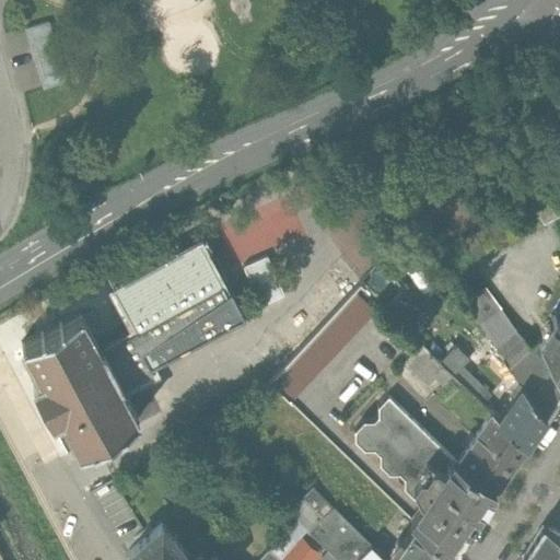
[(49,22),(25,30),(43,90),(67,82),(49,22)]
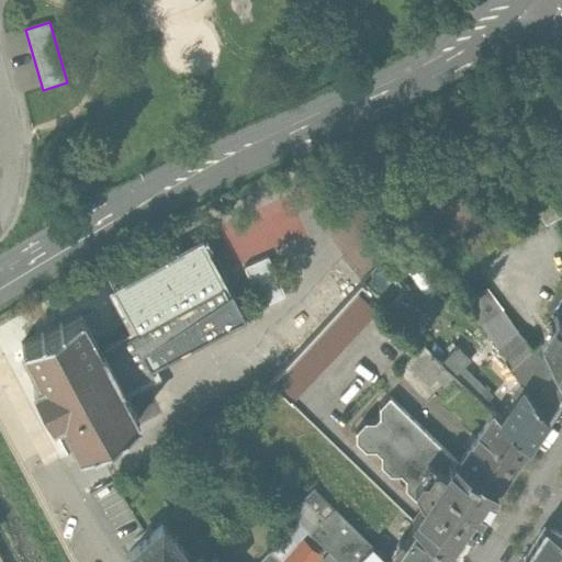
[(80,312),(20,344),(40,380),(31,383),(53,423),(60,418),(79,453),(139,420),(125,394),(152,380),(148,372),(243,318),(231,294),(226,298),(197,247),(110,293),(132,334),(103,349),(102,346),(99,347),(80,312)]
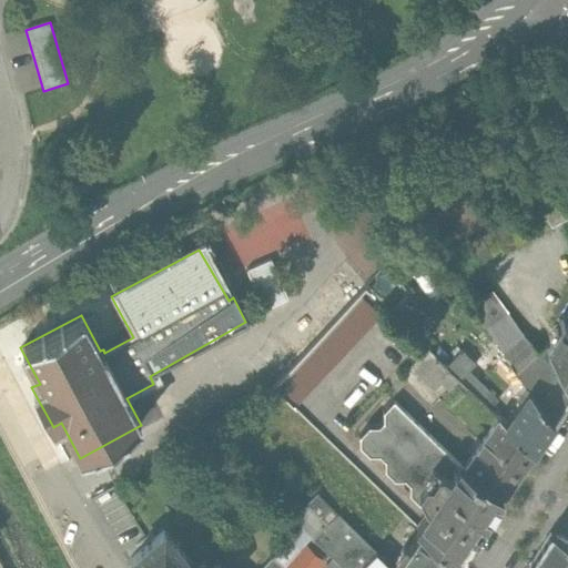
[(492,292),(470,306),(504,354),(511,362),(509,363),(516,373),(537,351),(523,335),(508,313),(507,314),(492,292)]
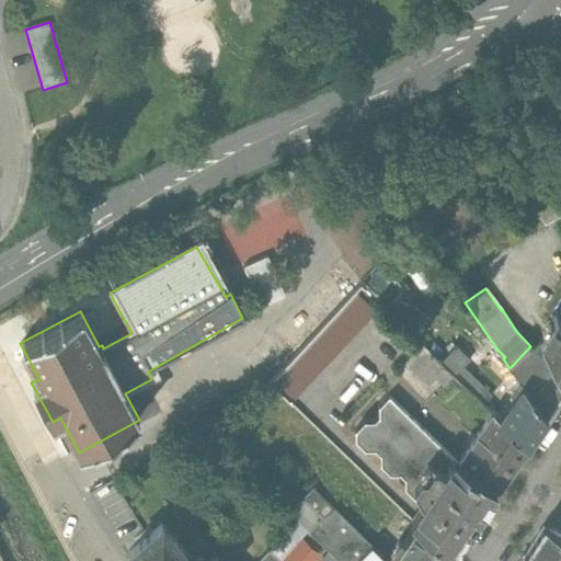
[(378,315),(354,290),(270,382),(290,403),(378,315)]
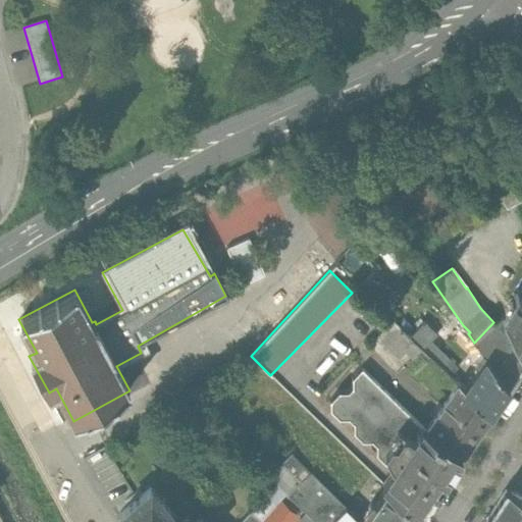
[(69,289),(73,286),(76,286),(79,291),(88,286),(80,271),(64,279),(69,289)]
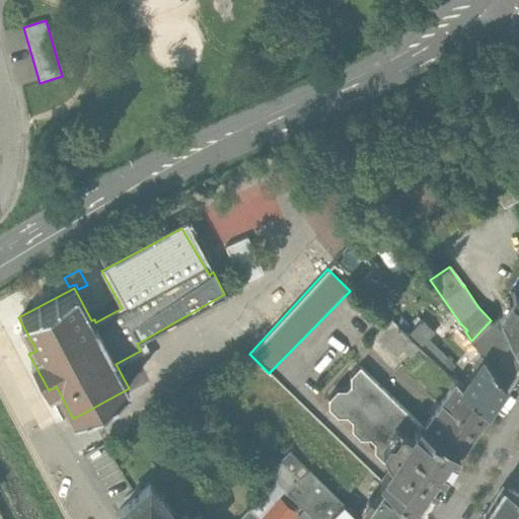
[(518,352),(518,294),(514,291),(499,313),(500,315),(518,352)]
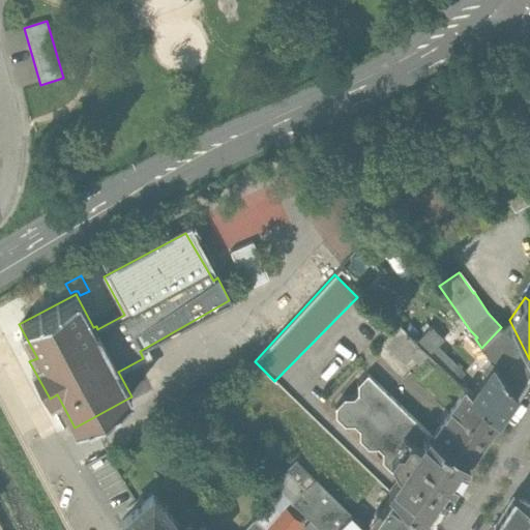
[(493,363),(492,364),(516,395),(529,375),(529,359),(510,322),(501,327),(481,348),(493,363)]
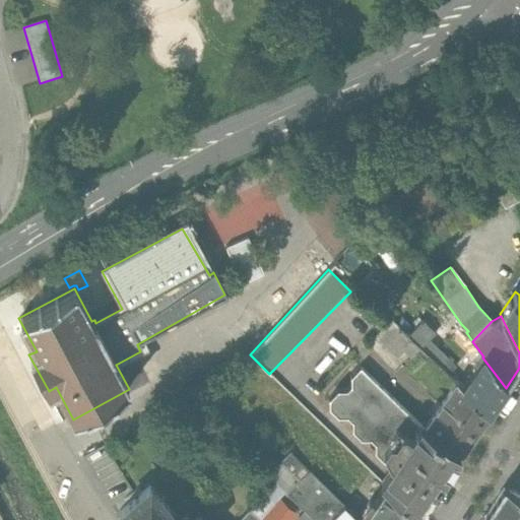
[(391,319),(374,336),(396,358),(403,350),(410,358),(420,347),(407,335),(391,319)]
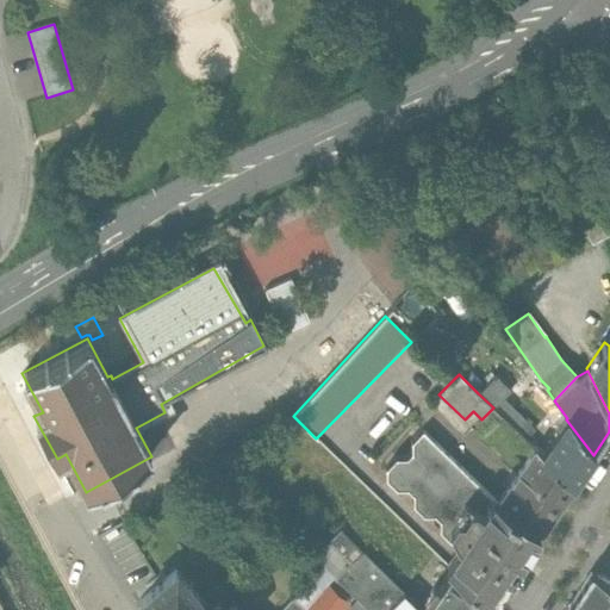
[(500,400),(502,402),(511,392),(495,375),(478,393),(493,408),(500,400)]
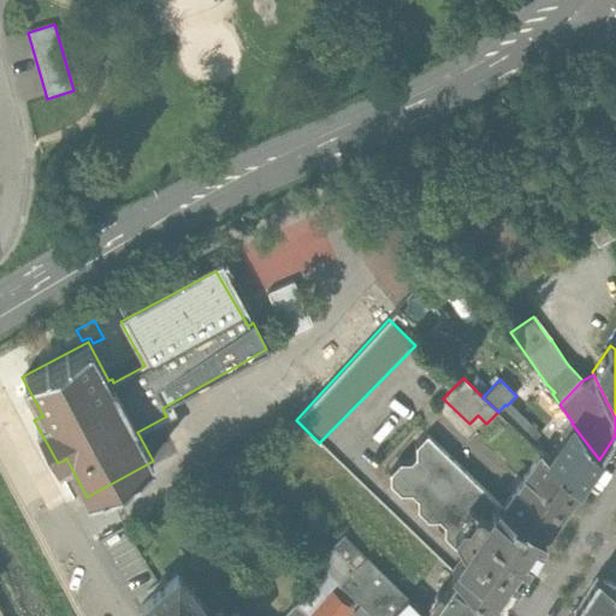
[(566,433),(548,460),(580,490),(599,460),(572,424),(568,418),(561,428),(566,433)]
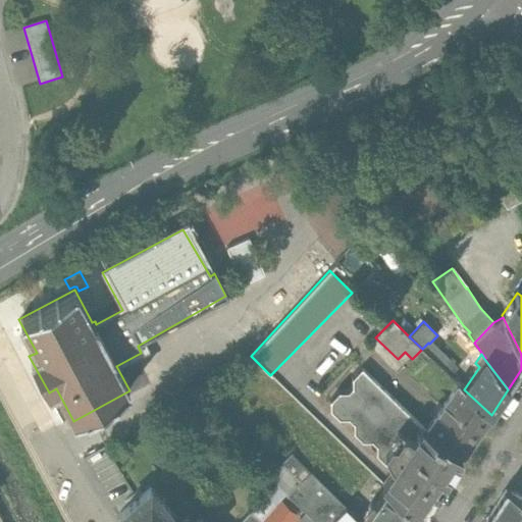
[(441,368),(450,376),(457,369),(449,361),(441,368)]
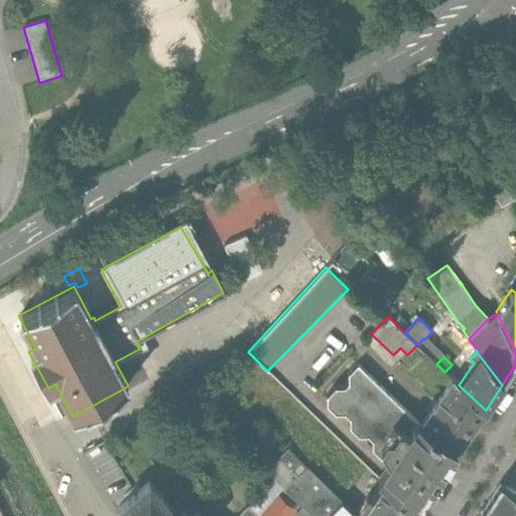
[(421,425),(358,364),(348,374),(348,383),(344,387),(336,387),(327,396),(327,406),(336,415),(345,416),(349,419),(349,429),(358,439),(366,438),(371,443),(370,453),(379,462),(385,460),(389,462),(421,425)]
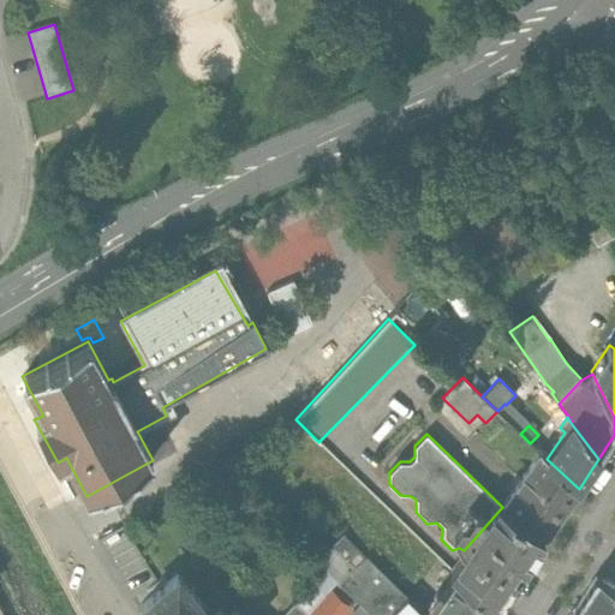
[(541,453),(520,482),(562,512),(579,489),(547,459),(541,453)]
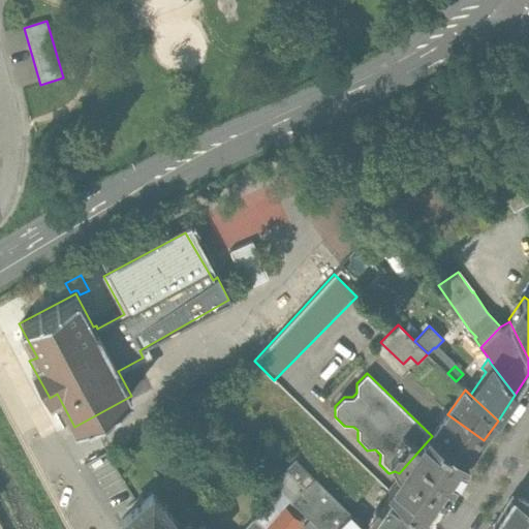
[(447,414),(432,436),(469,462),(472,457),(471,456),(479,445),(479,446),(484,440),(447,414)]
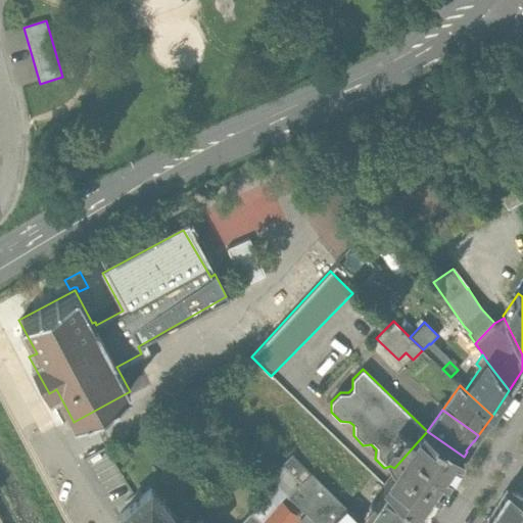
[(387,489),(420,520),(464,457),(427,431),(394,468),(383,484),(387,489)]
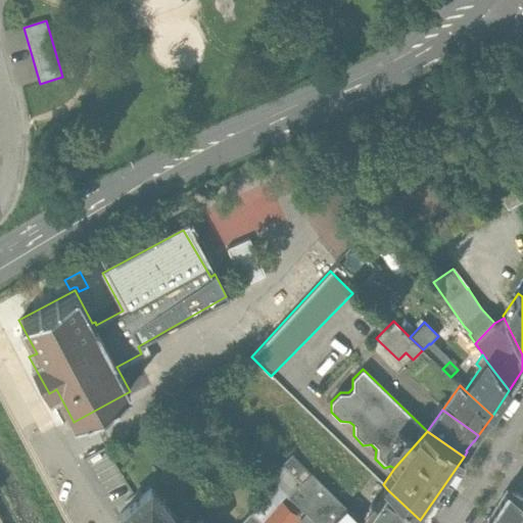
[(333,522),(346,508),(311,473),(311,474),(292,456),(282,465),(300,483),(287,495),(316,522),(333,522),(334,522),(333,522)]
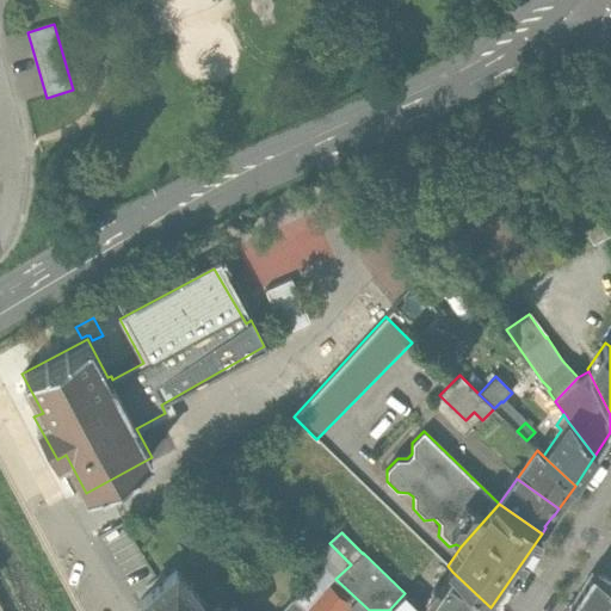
[(140,602),(148,610),(204,610),(208,608),(176,571),(140,602)]
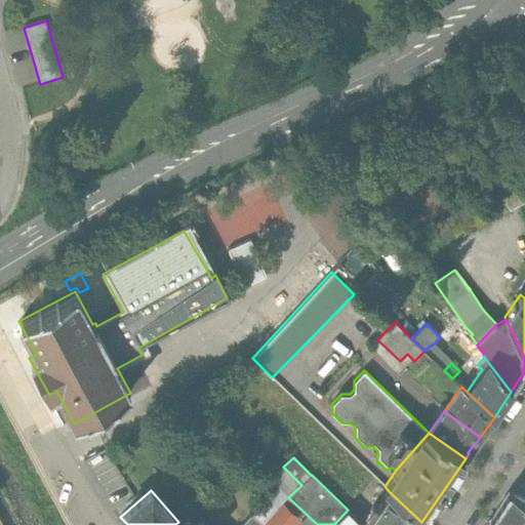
[(418,524),(421,522),(389,491),(365,524),(418,524)]
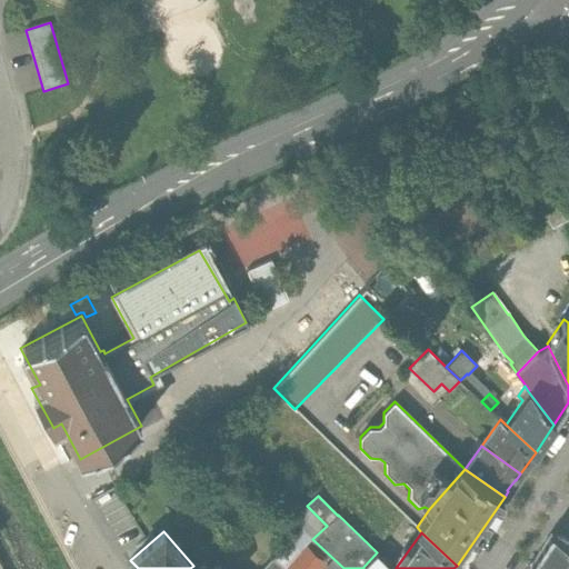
[(568,568),(568,542),(568,543),(557,535),(547,537),(533,559),(548,568),(568,568)]
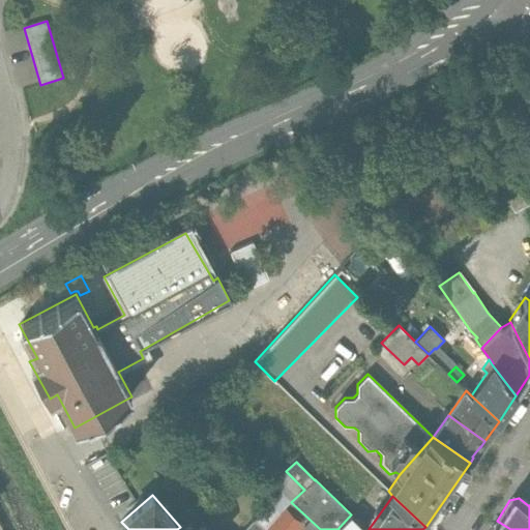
[(267,529),(264,529),(254,521),(244,529),(292,529),(299,524),(286,511),(267,529)]
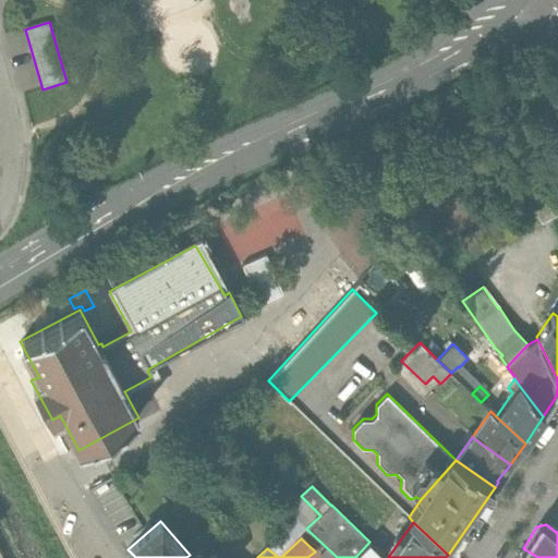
[(386,557),(370,542),(355,557),(356,557),(355,557),(386,557)]
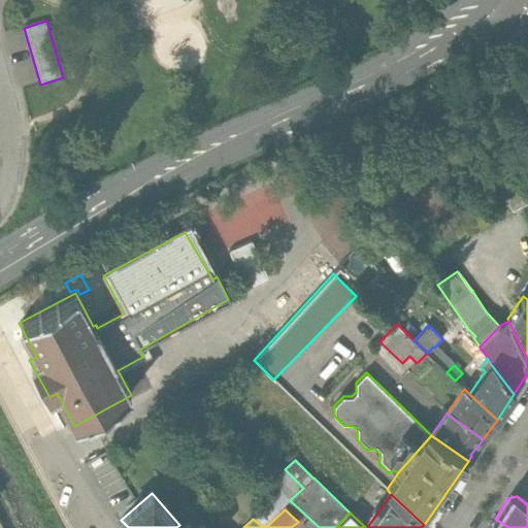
[(508,527),(495,519),(488,527),(508,527)]
